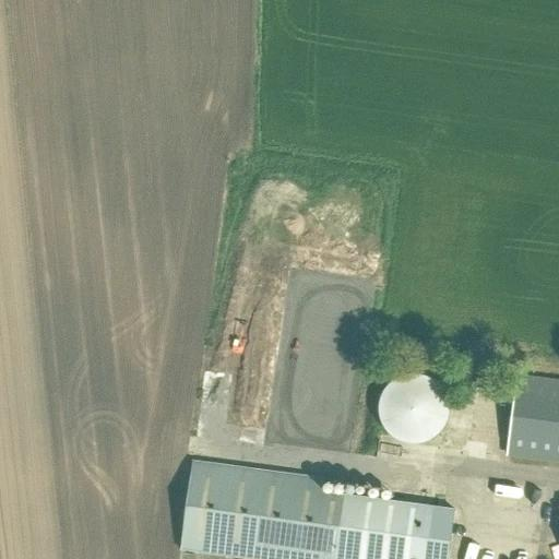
[(342,403),(357,259),(330,256),(314,400),(342,403)]
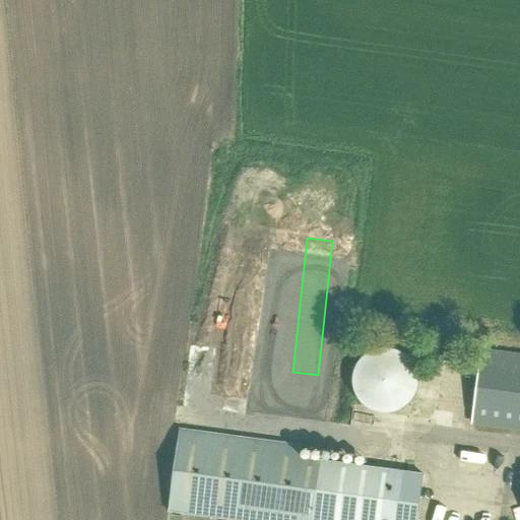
[(431,340),(429,354),(440,355),(442,341),(431,340)]
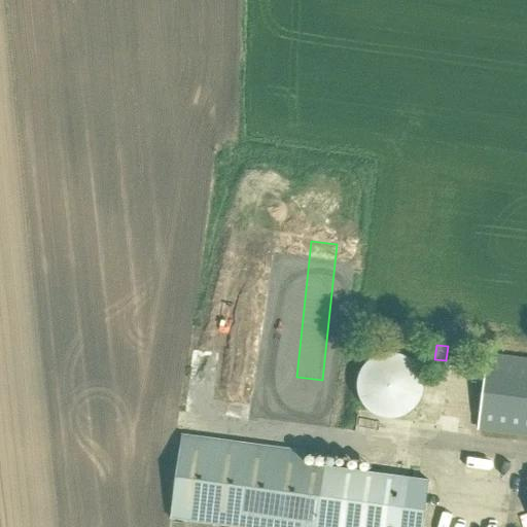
[(423,383),(418,367),(406,357),(390,352),(375,355),(362,365),(356,381),(357,396),(366,410),(380,418),(396,419),(411,412),(420,399),(423,383)]
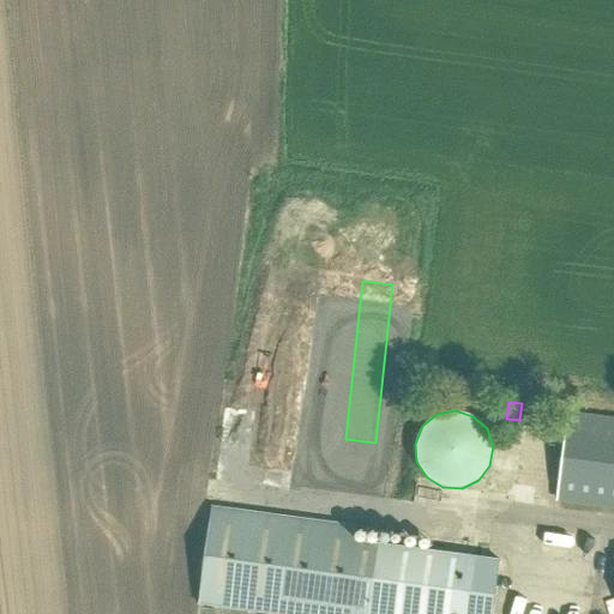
[(613,506),(613,416),(567,411),(557,499),(613,506)]
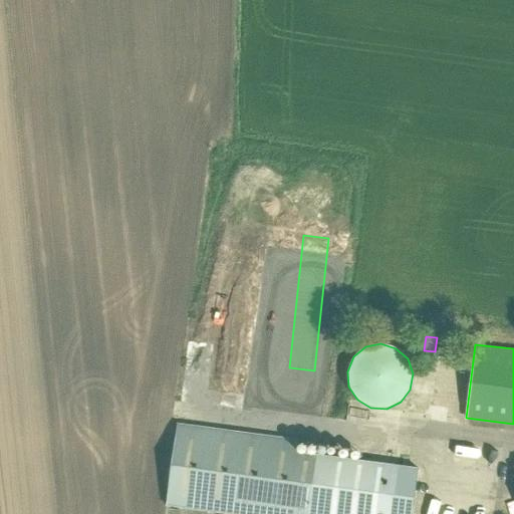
[(228,513),(413,513),(419,468),(399,466),(298,452),(300,440),(179,424),(168,506),(228,513)]
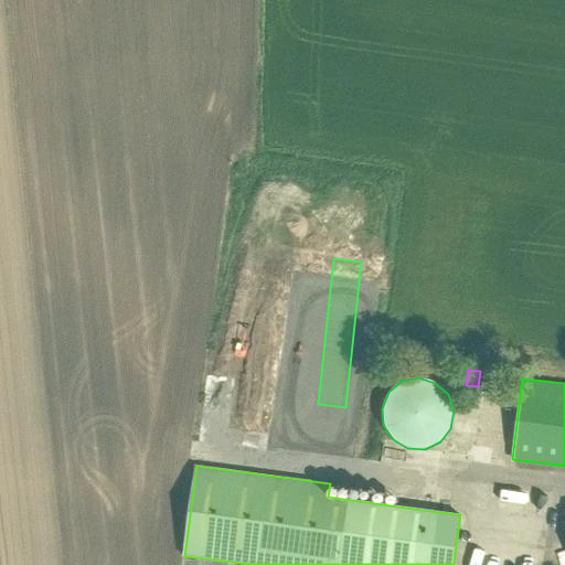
[(548,512),(550,481),(492,480),(491,511),(548,512)]
